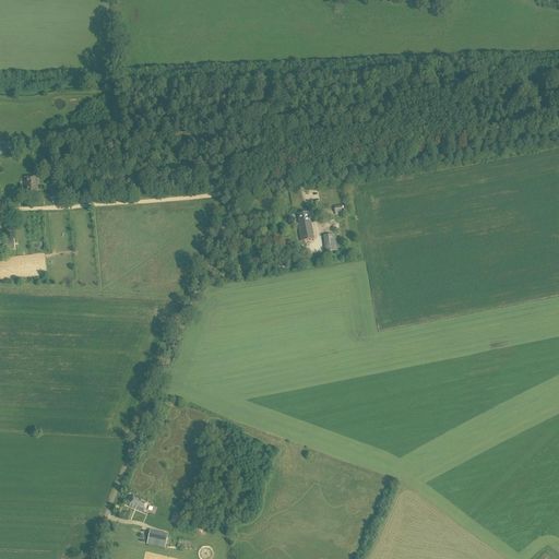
[(16,149),(9,142),(4,147),(8,151),(10,149),(13,151),(16,149)]
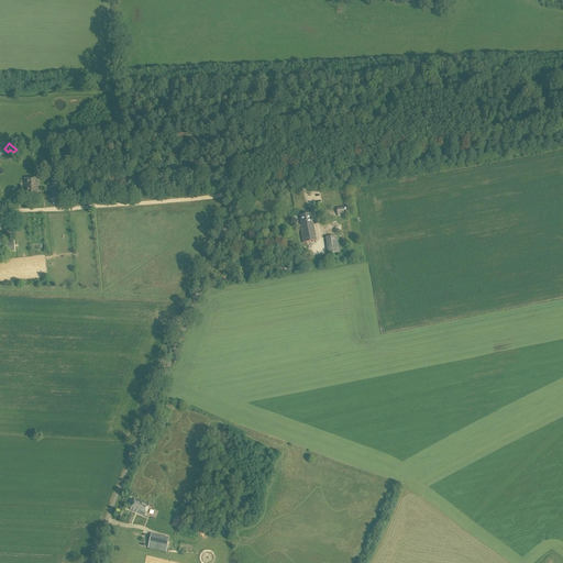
[(25,199),(37,198),(36,178),(24,179),(25,199)]
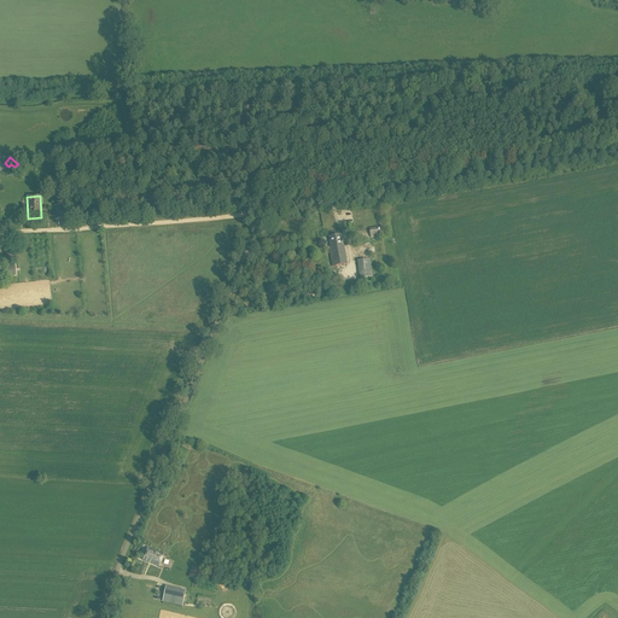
[(56,220),(66,220),(66,205),(54,205),(56,220)]
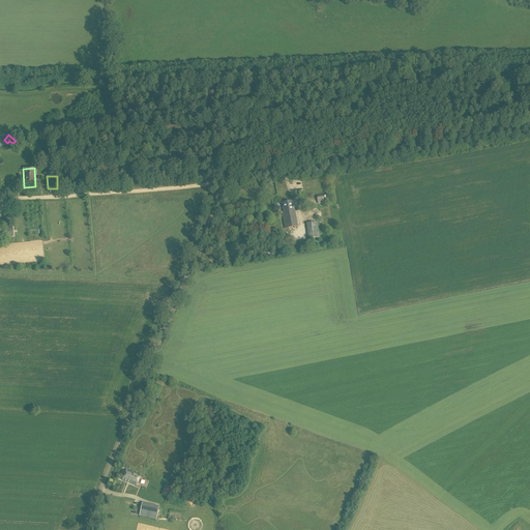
[(328,200),(327,195),(325,195),(317,197),(318,204),(327,203),(326,201),(328,200)]
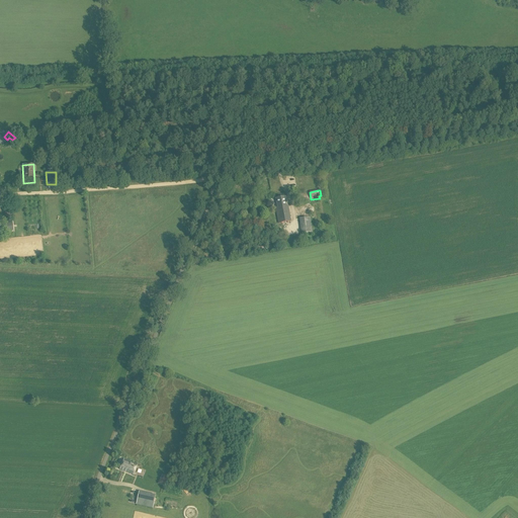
[(285,206),(283,197),(275,198),(277,207),(275,208),(278,224),(290,222),(287,205),(285,206)]
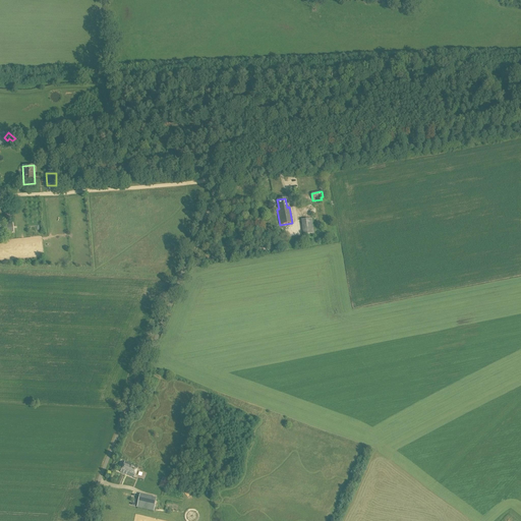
[(303,235),(314,233),(312,218),(301,220),(303,235)]
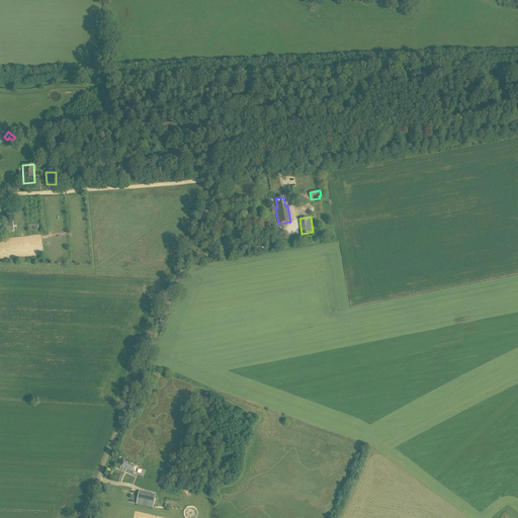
[(5,232),(12,231),(11,223),(4,224),(5,232)]
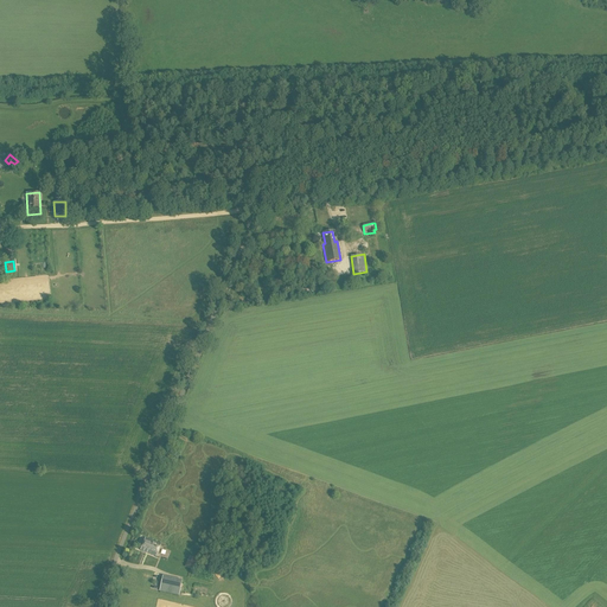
[(155,556),(160,544),(145,538),(140,550),(155,556)]
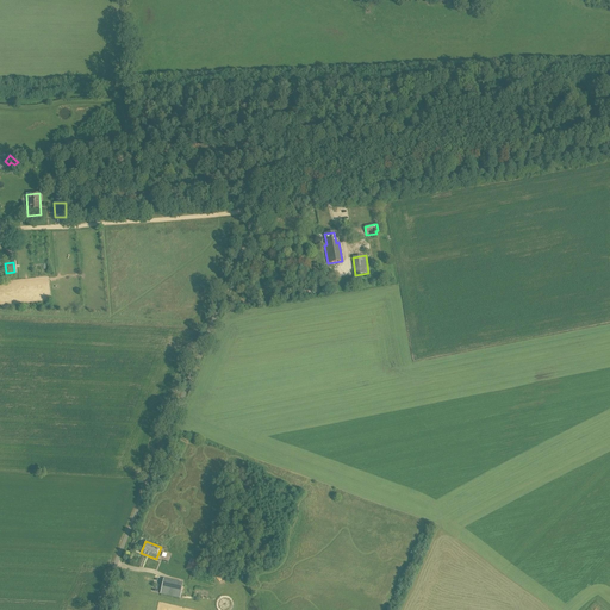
[(191,564),(188,564),(186,570),(194,572),(198,561),(194,560),(192,564),(191,564)]
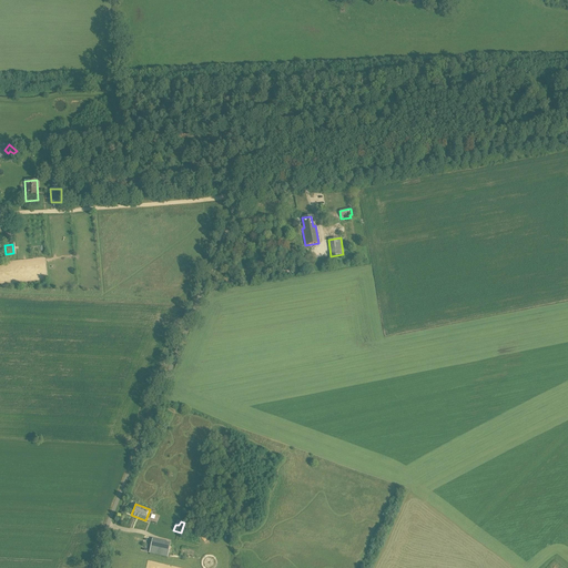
[(168,557),(171,543),(152,539),(149,553),(168,557)]
